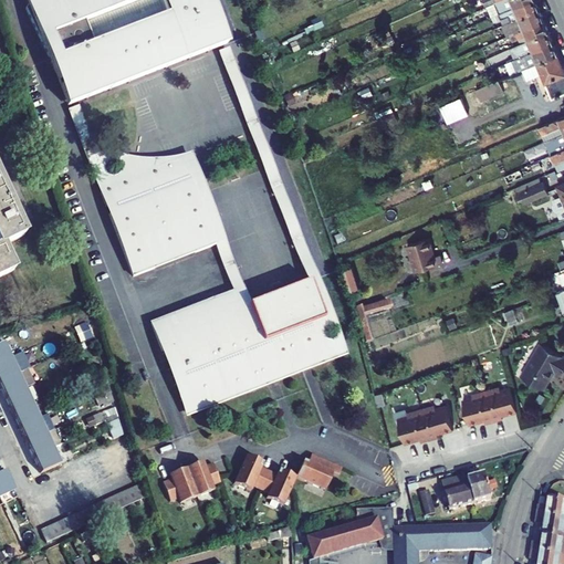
[(29,0),(31,3),(30,4),(29,6),(29,7),(29,8),(49,50),(70,104),(228,43),(211,0),(29,0)]
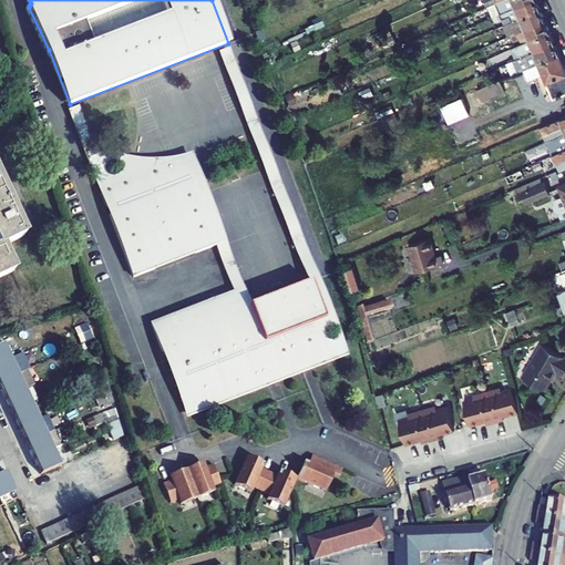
[(502,12),(503,11),(499,0),(490,4),(495,16),(502,12)]
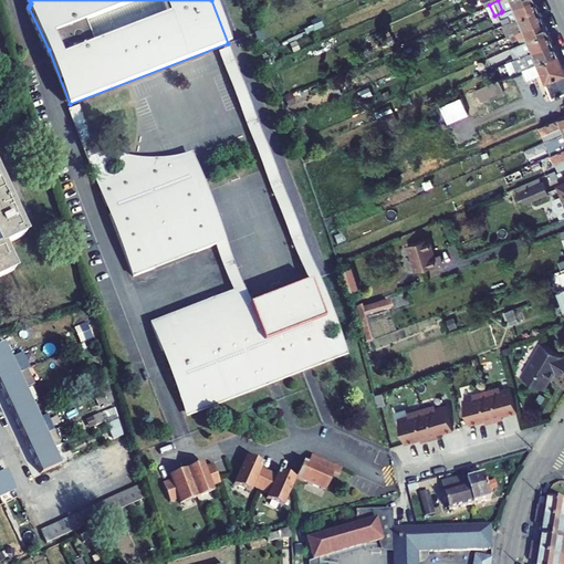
[(498,0),(502,11),(529,0),(499,0),(498,0)]
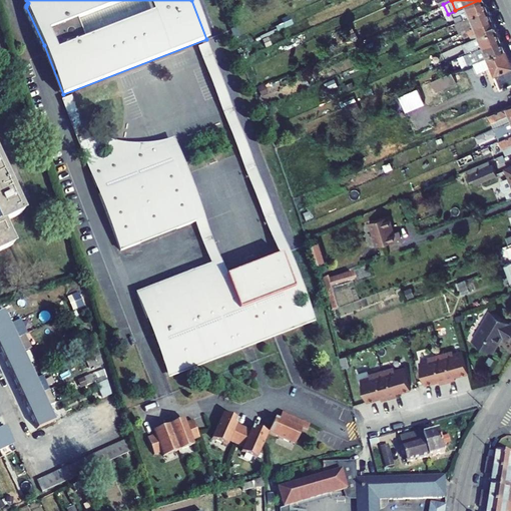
[(466,18),(491,7),(488,0),(479,0),(455,10),(454,11),(456,16),(463,13),(466,18)]
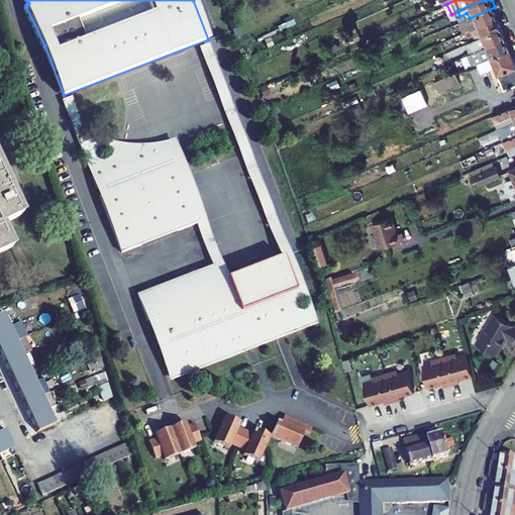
[(474,28),(499,17),(495,7),(470,18),(461,21),(466,31),(474,28)]
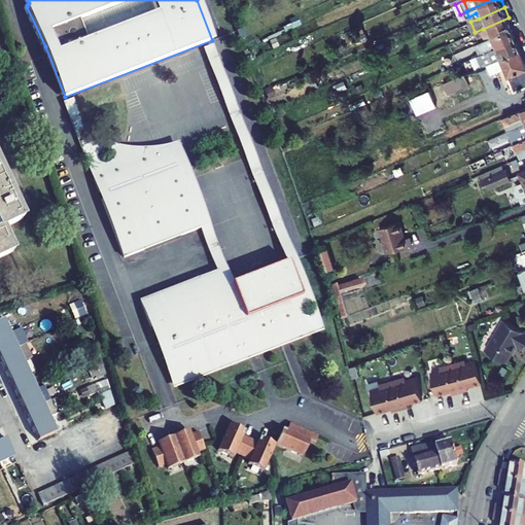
[(495,36),(514,28),(509,18),(483,29),(485,35),(493,32),(495,36)]
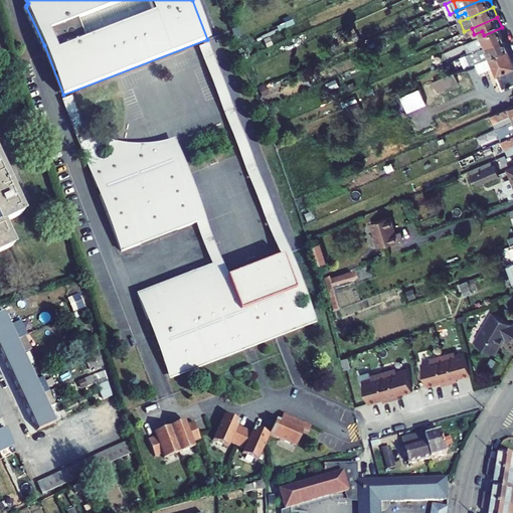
[(471,52),(506,37),(502,27),(484,35),(476,38),(467,42),(471,52)]
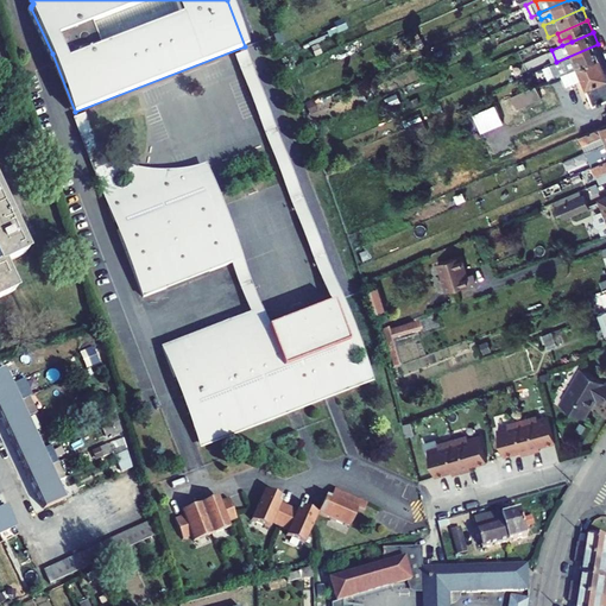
[(581,65),(603,56),(598,44),(556,62),(554,63),(559,75),(565,73),(581,65)]
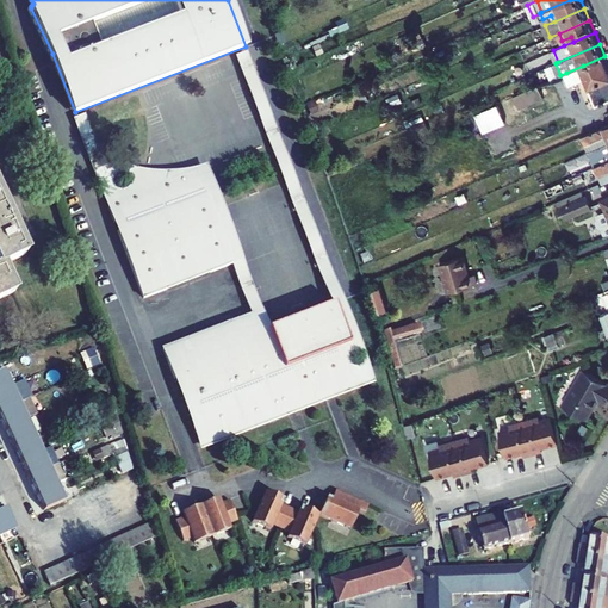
[(237,55),(290,191),(302,187),(248,50),(237,55)]
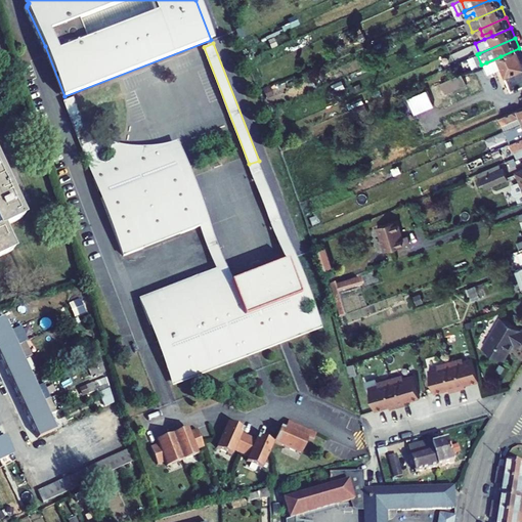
[(501,56),(486,62),(490,73),(493,72),(494,74),(497,72),(497,71),(505,67),(508,74),(507,74),(514,90),(521,86),(521,54),(519,48),(501,56)]
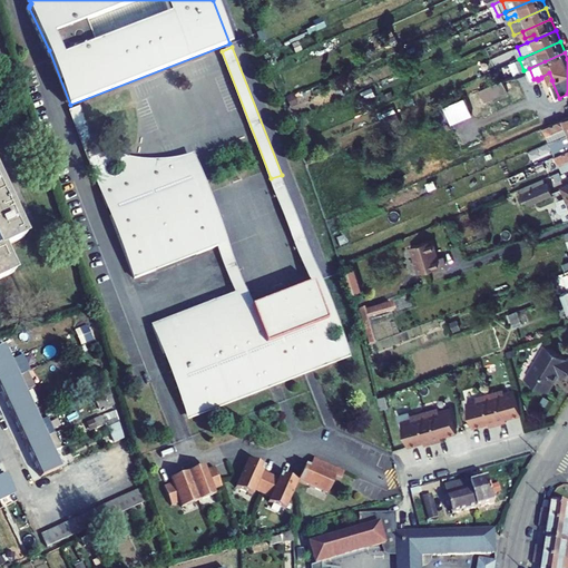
[(487,99),(510,89),(506,78),(482,88),(487,99)]
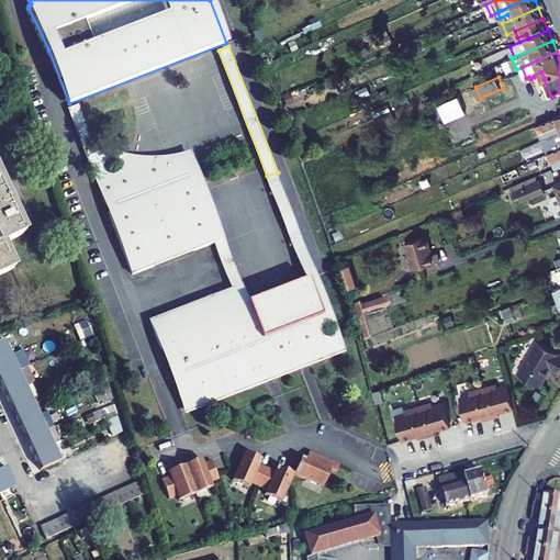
[(448,119),(468,111),(460,94),(440,103),(448,119)]
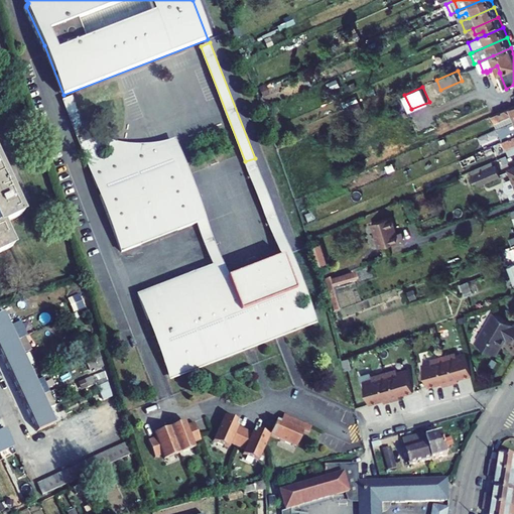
[(62,99),(92,172),(117,162),(131,157),(154,148),(166,143),(165,141),(164,141),(156,142),(152,143),(148,143),(141,143),(134,143),(128,142),(125,142),(122,142),(117,140),(112,139),(109,138),(104,138),(99,137),(94,138),(90,139),(73,95),(62,99)]
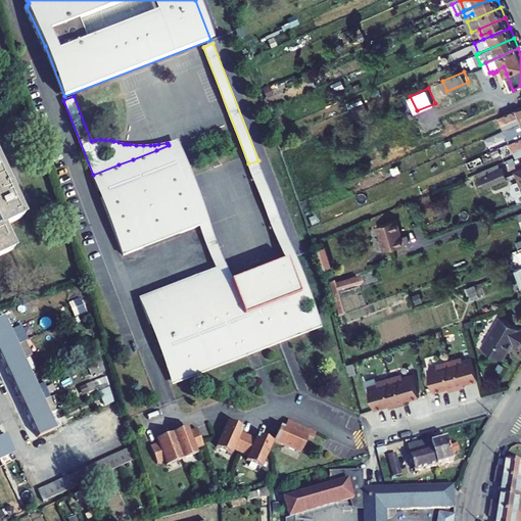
[(520,106),(519,107),(501,115),(506,129),(520,122),(520,106)]
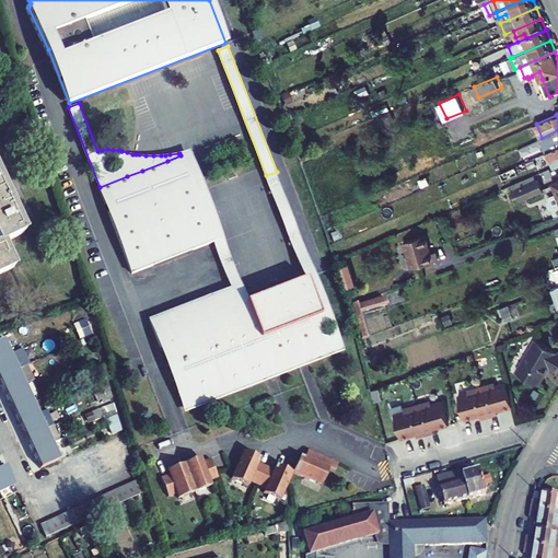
[(530,127),(536,140),(542,138),(536,124),(530,127)]
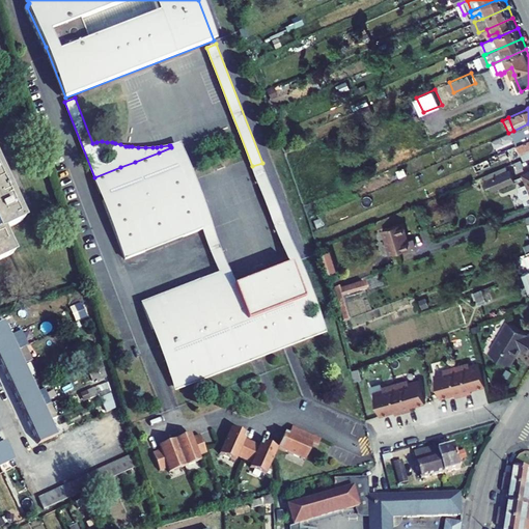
[(520,144),(528,139),(528,123),(513,131),(520,144)]
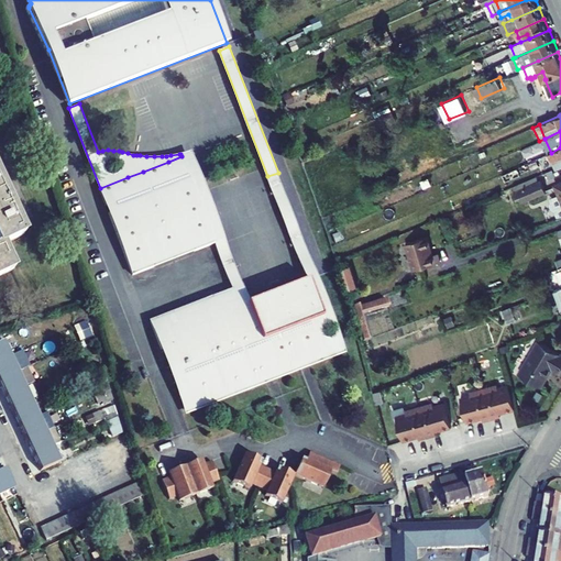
[(539,141),(545,155),(551,153),(545,139),(539,141)]
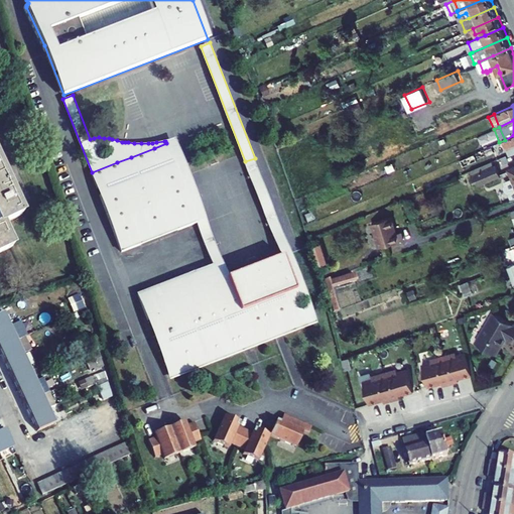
[(277,138),(280,145),(286,142),(283,135),(277,138)]
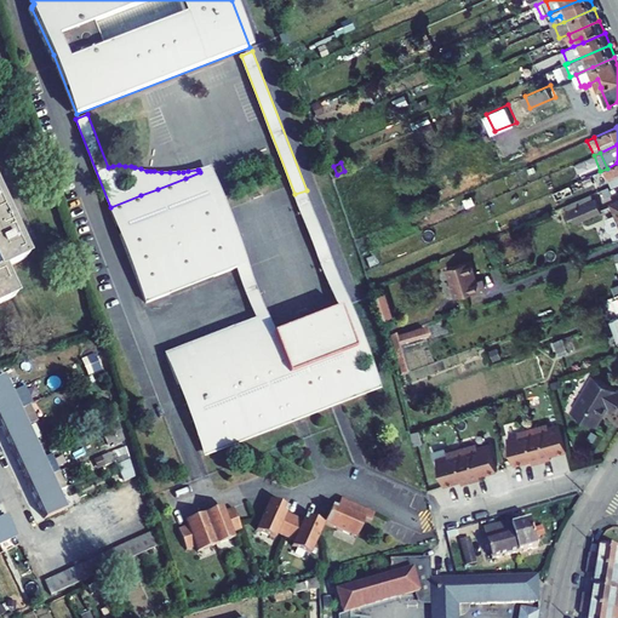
[(617,162),(607,169),(611,178),(617,175),(617,162)]
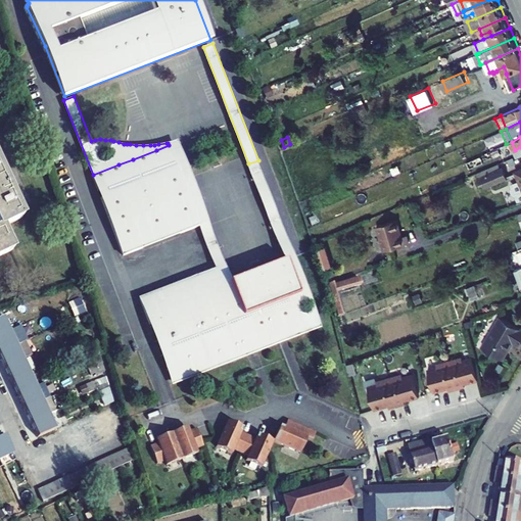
[(101,196),(106,210),(184,185),(169,145),(156,150),(133,159),(138,174),(125,179),(119,164),(93,175),(98,190),(105,187),(108,194),(101,196)]
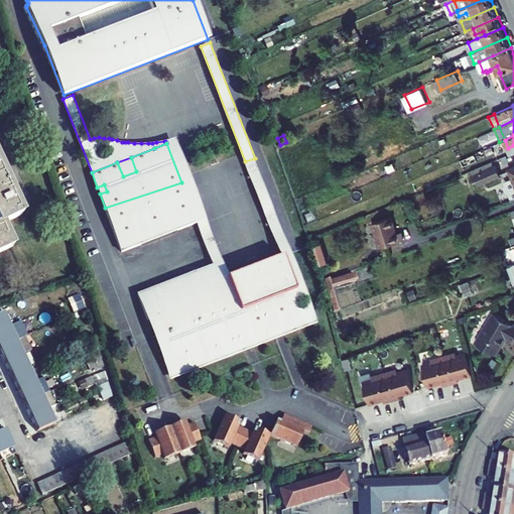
[(117,162),(123,176),(136,171),(131,157),(117,162)]
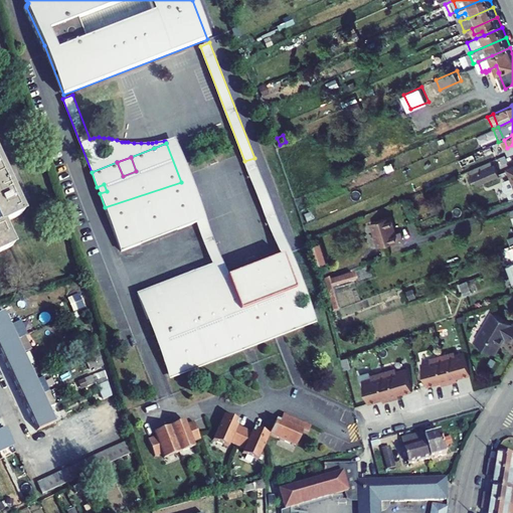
[(493,160),(470,169),(472,174),(494,164),(493,160)]
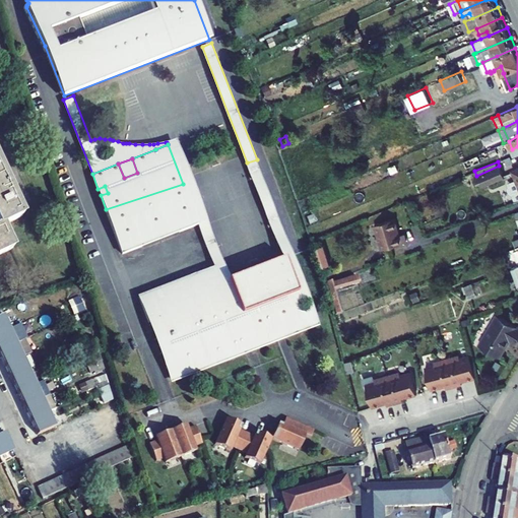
[(476,176),(481,187),(507,176),(502,165),(499,166),(476,176)]
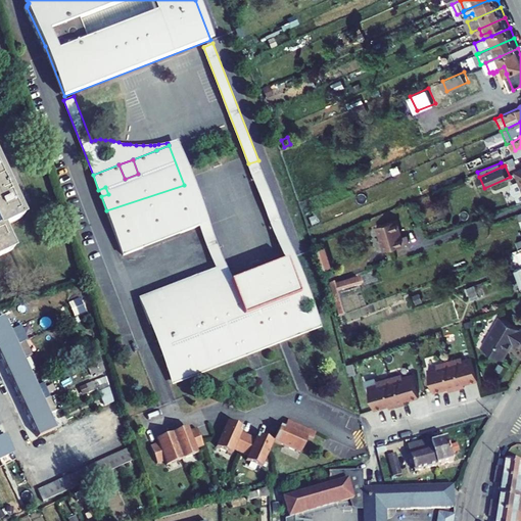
[(0,168),(0,227),(3,226),(22,217),(0,168)]
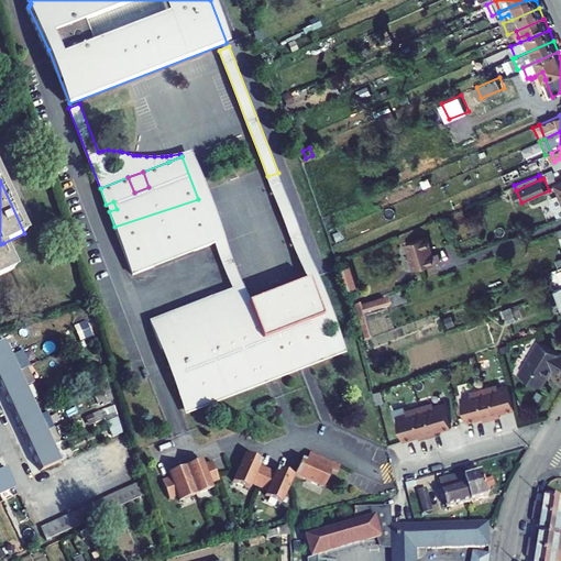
[(560,182),(559,183),(560,186),(560,196),(553,200),(551,204),(553,208),(557,210),(560,208),(560,182)]
